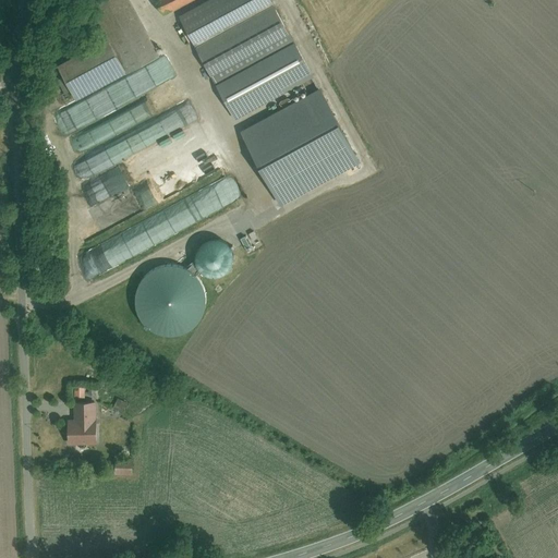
[(52,67),(72,102),(157,57),(125,0),(94,0),(85,4),(105,39),(52,67)]
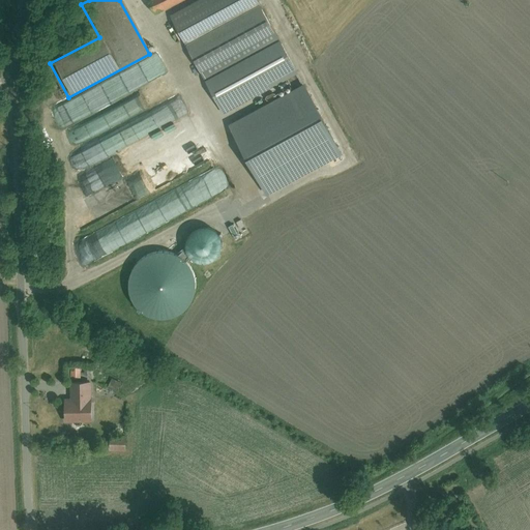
[(145,0),(154,15),(180,0),(145,0)]
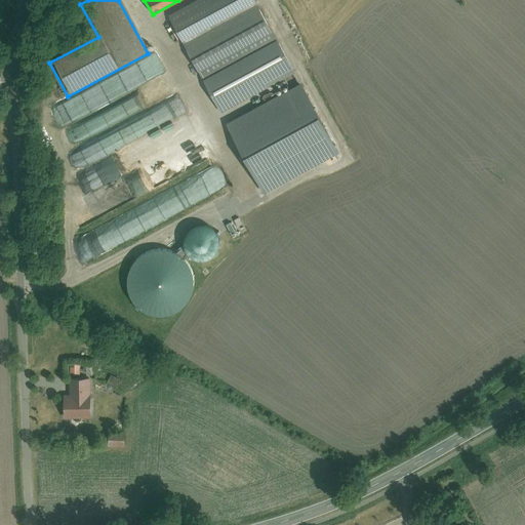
[(203,81),(275,42),(251,0),(199,0),(168,17),(203,81)]
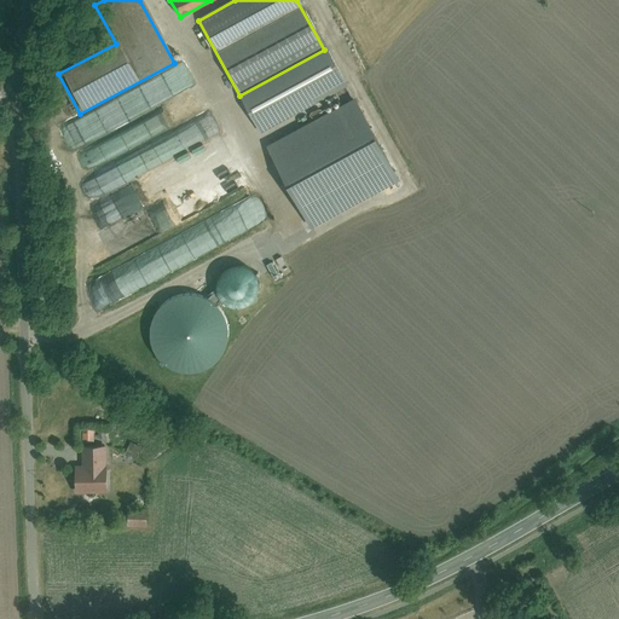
[(105,495),(103,447),(79,449),(80,466),(74,467),(75,496),(105,495)]
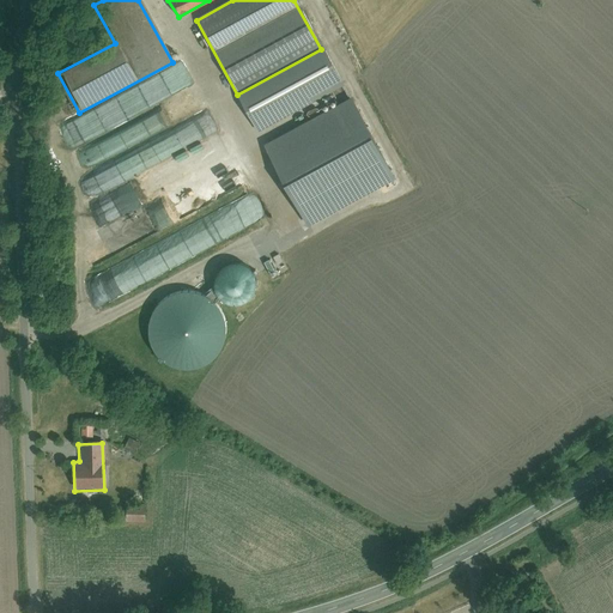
[(123,507),(123,521),(143,522),(143,508),(123,507)]
